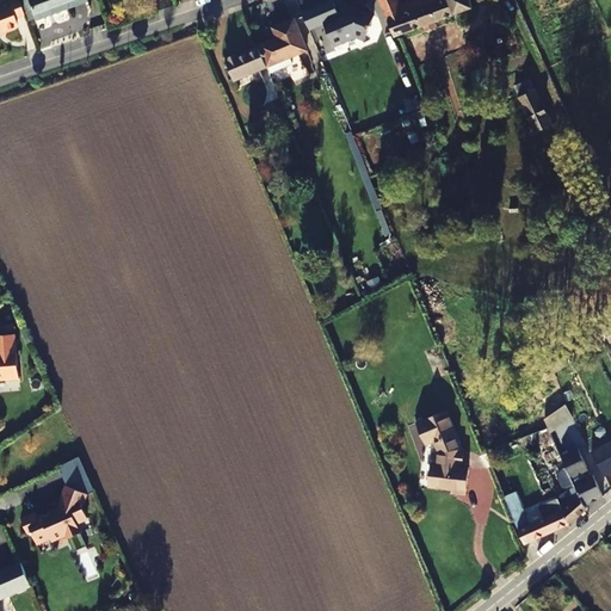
[(24,13),(19,0),(4,0),(0,1),(0,31),(17,25),(14,17),(24,13)]
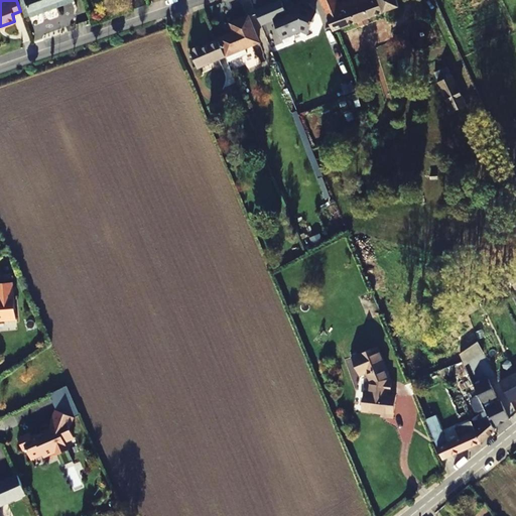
[(24,0),(30,16),(41,11),(40,10),(59,2),(59,4),(71,0),(24,0)]
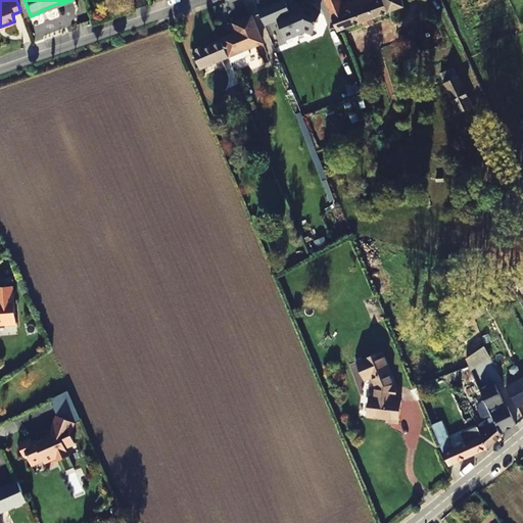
[(283,28),(299,22),(291,2),(297,0),(273,0),(276,9),(282,6),(286,18),(281,20),(283,28)]
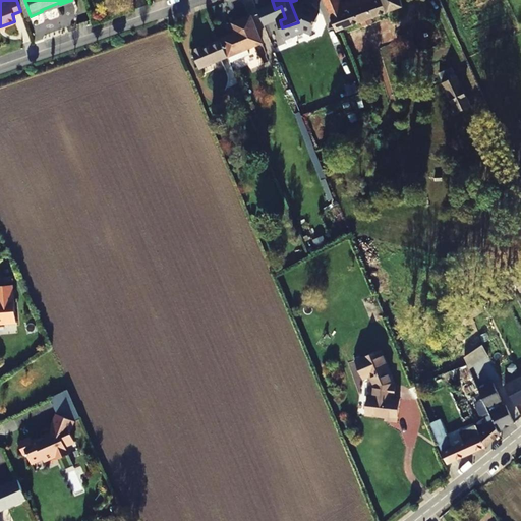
[(323,0),(315,0),(322,13),(328,11),(323,0)]
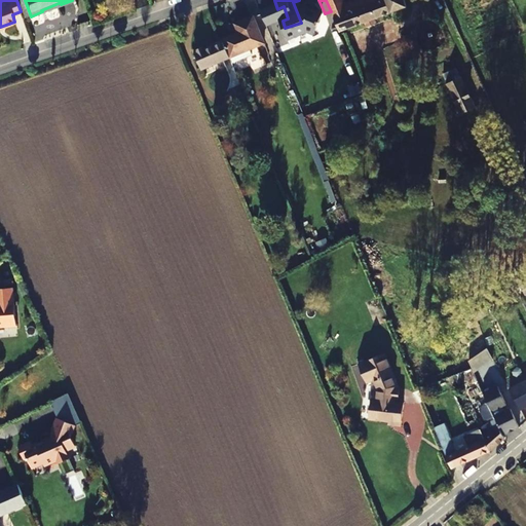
[(405,0),(326,0),(331,11),(340,32),(407,6),(405,0)]
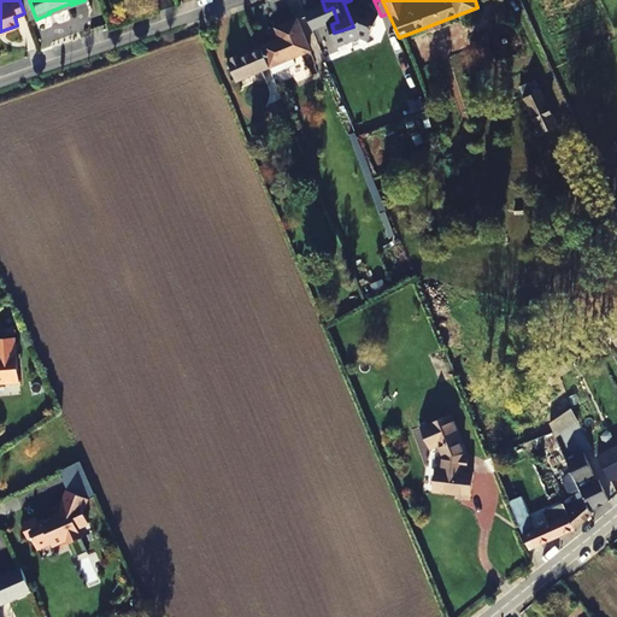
[(277,42),(276,40),(260,46),(262,47),(270,68),(272,74),(295,64),(293,58),(310,51),(298,19),(277,28),(282,41),(277,42)]
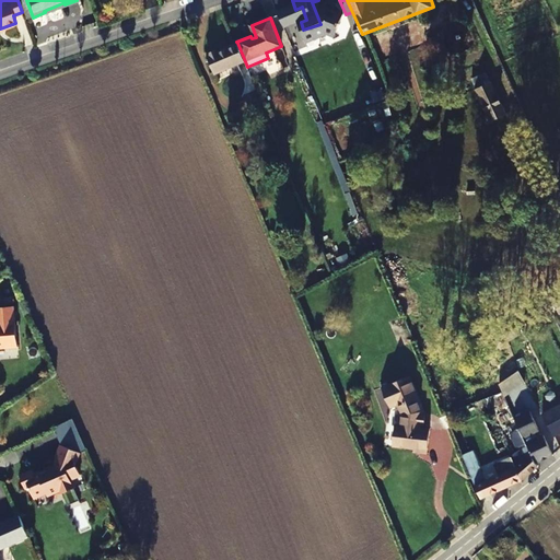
[(286,23),(292,47),(304,45),(298,20),(286,23)]
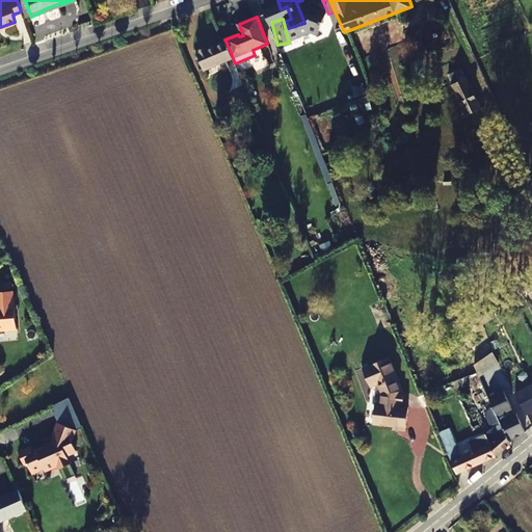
[(197,51),(205,70),(233,58),(225,41),(208,48),(207,47),(197,51)]
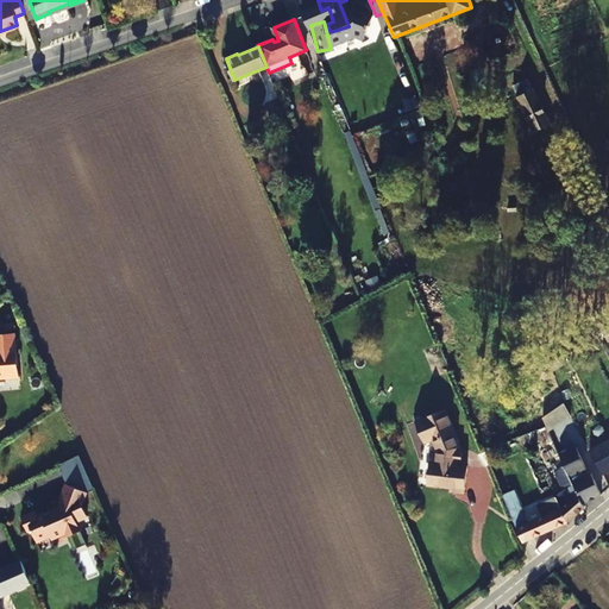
[(551,124),(534,90),(518,98),(533,131),(551,124)]
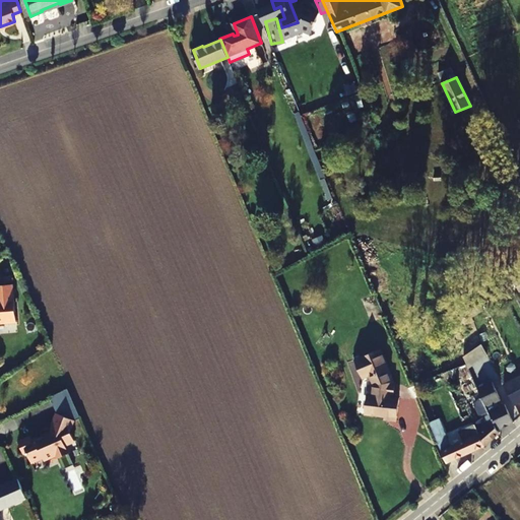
[(0,321),(3,321),(3,323),(16,323),(12,284),(0,285),(0,321)]
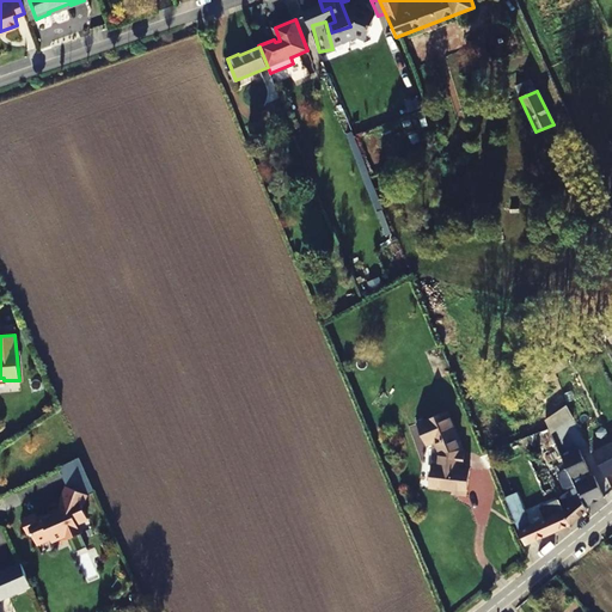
[(556,373),(569,366),(565,356),(552,365),(556,373)]
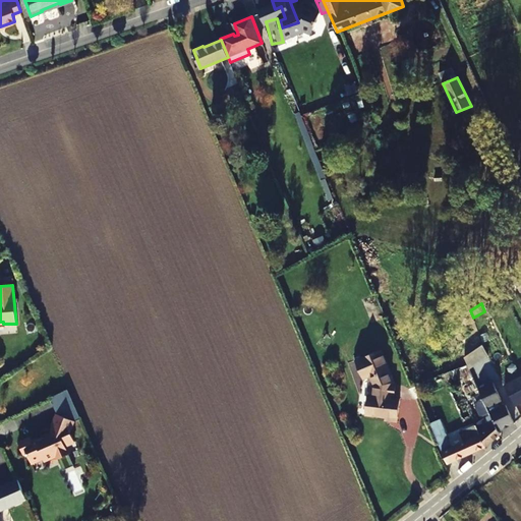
[(467,365),(468,368),(489,356),(483,344),(464,355),(468,364),(467,365)]
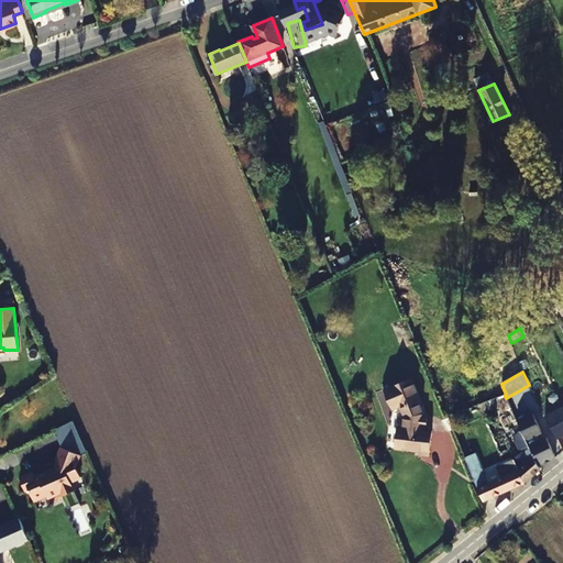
[(426,417),(426,414),(410,379),(385,389),(394,409),(399,407),(404,417),(403,428),(398,427),(395,449),(416,452),(416,455),(429,457),(432,432),(422,431),(423,429),(427,429),(428,417),(426,417)]
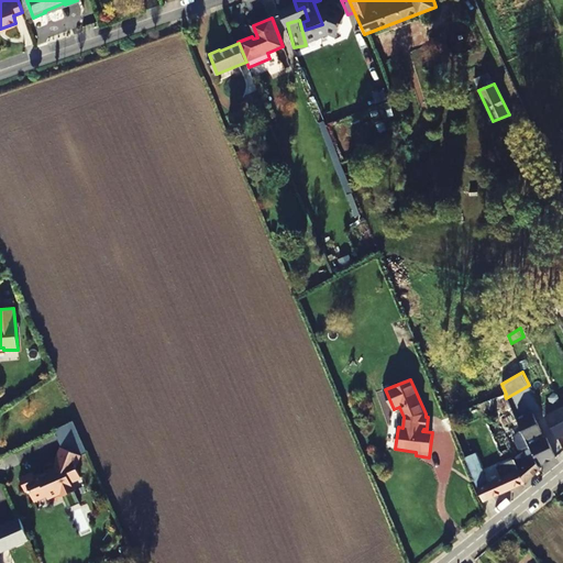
[(562,408),(545,418),(556,439),(562,434),(562,408)]
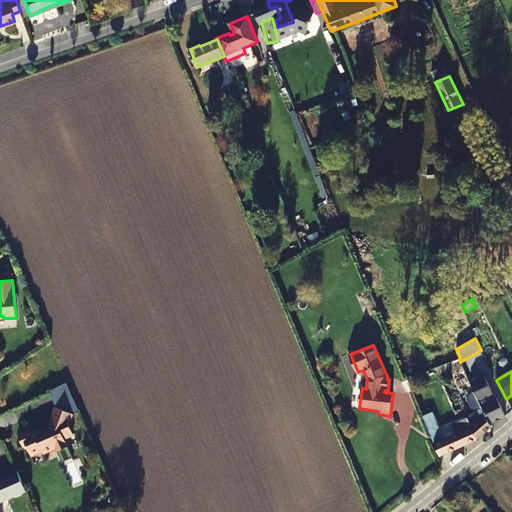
[(475,393),(488,420),(504,412),(495,394),(491,396),(488,392),(492,390),(483,372),(469,379),(475,393)]
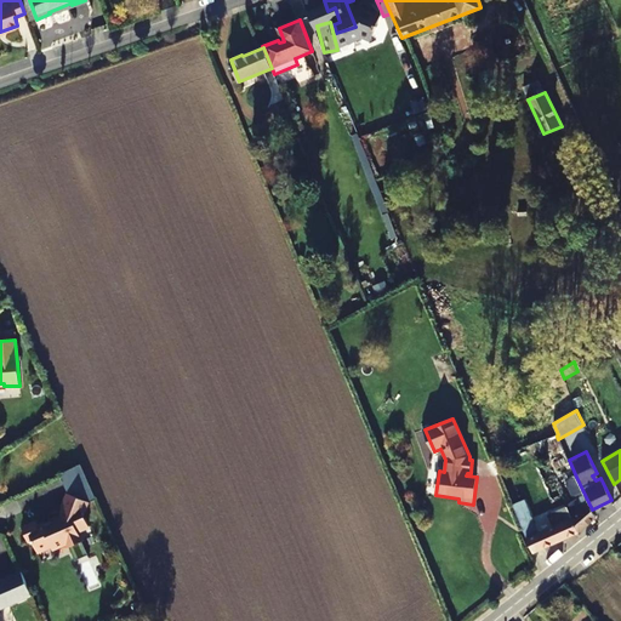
[(81,463),(60,473),(68,494),(87,501),(96,499),(81,463)]
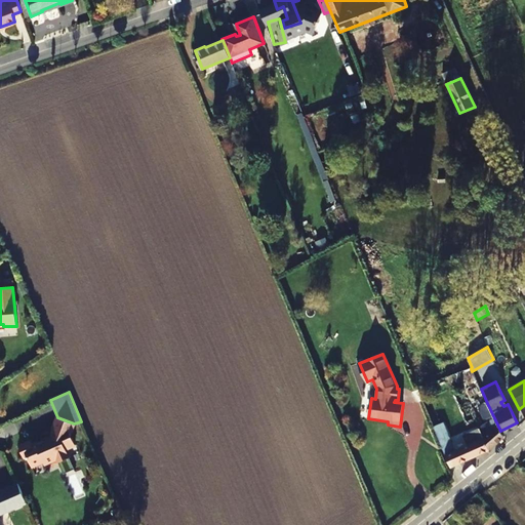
[(480,408),(487,425),(479,428),(489,450),(505,438),(500,431),(487,403),(480,408)]
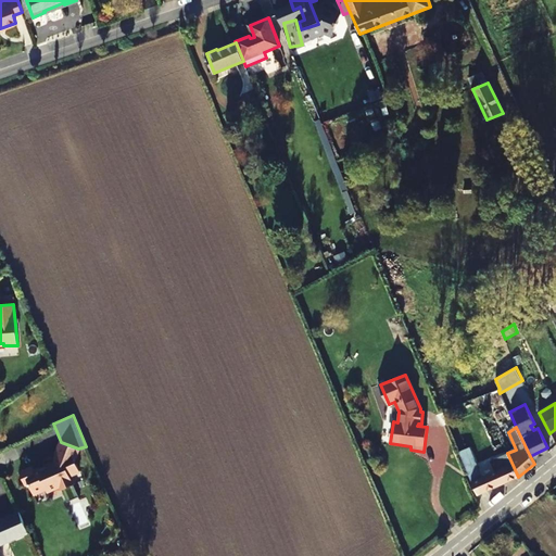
[(32,467),(20,472),(24,482),(27,480),(33,494),(45,489),(47,492),(60,485),(61,490),(73,485),(68,476),(79,471),(72,455),(76,453),(78,449),(61,442),(55,454),(57,454),(53,463),(34,471),(32,467)]
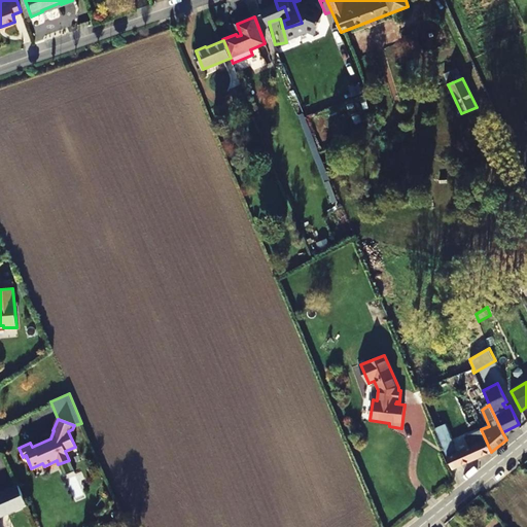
[(444,425),(434,428),(444,451),(453,447),(444,425)]
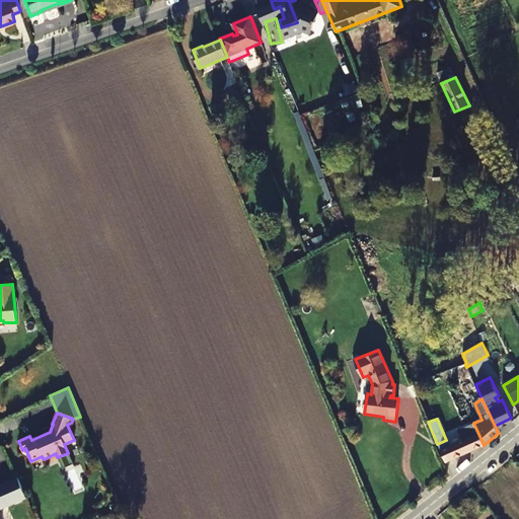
[(483,446),(484,445),(473,423),(458,430),(462,439),(440,450),(445,462),(483,446)]
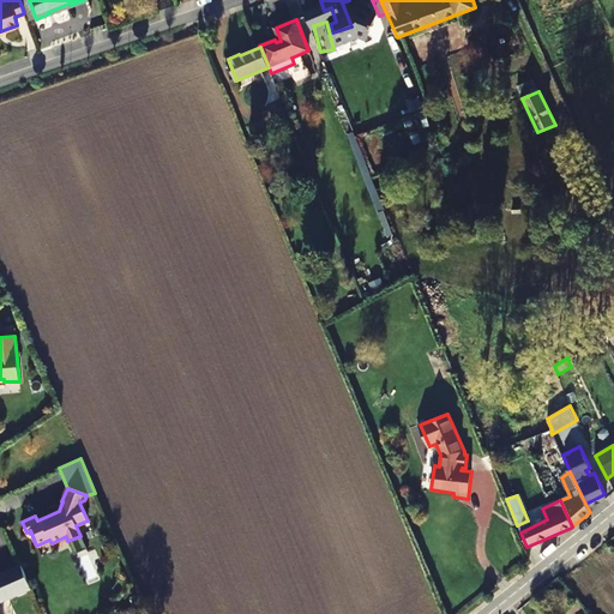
[(0,613),(1,613),(0,609),(0,600),(30,587),(20,565),(0,573),(0,613)]
